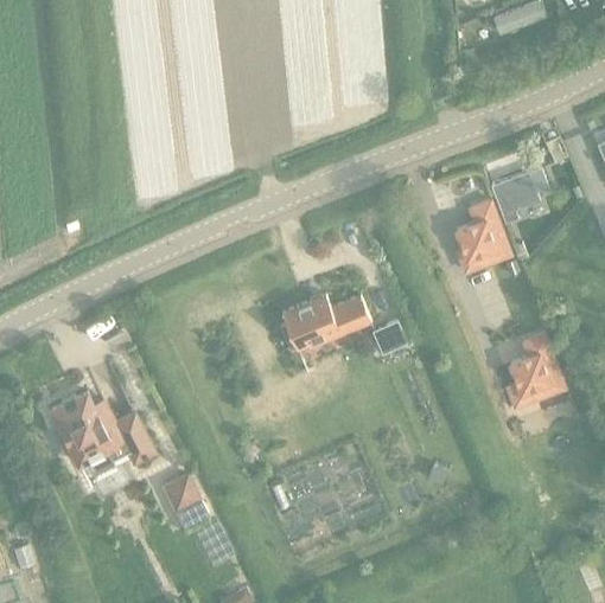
[(540,0),(539,0),(494,18),(501,34),(547,17),(540,0)]
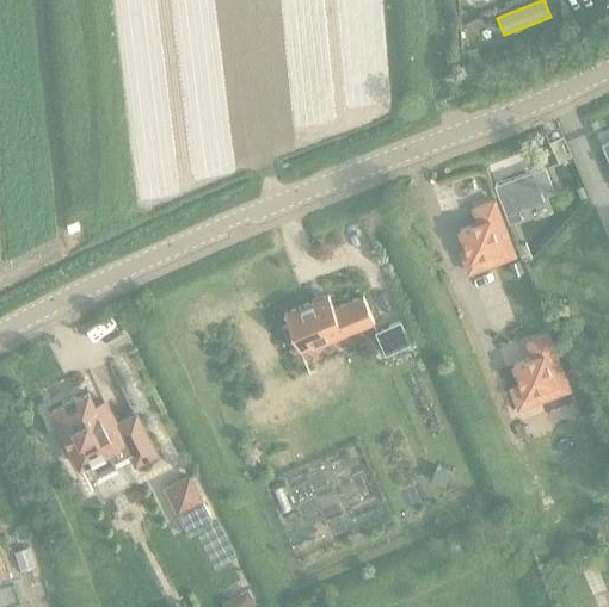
[(479,50),(469,53),(469,54),(472,64),(483,61),(481,59),(479,50)]
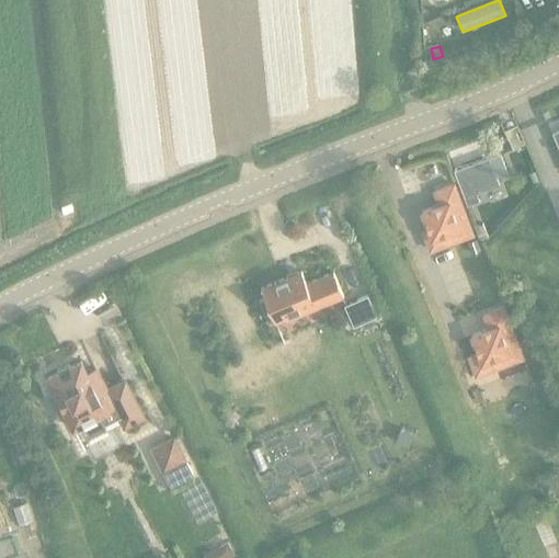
[(501,156),(456,173),(469,207),(480,204),(477,196),(501,188),(498,180),(508,175),(501,156)]
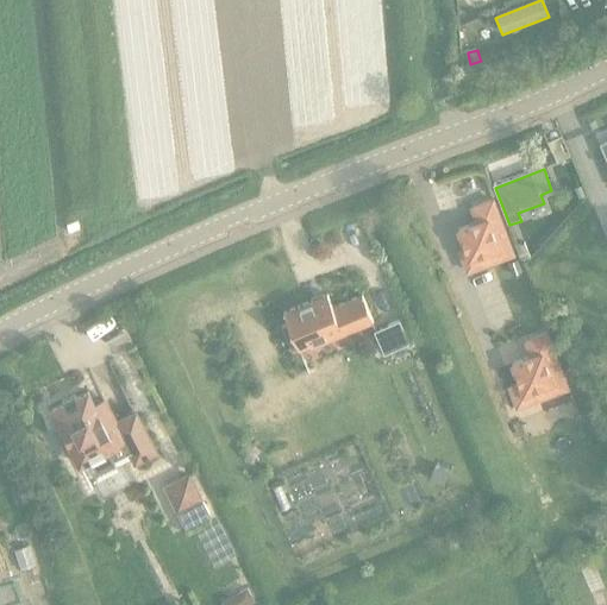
[(474,209),(479,225),(460,232),(467,251),(461,253),(469,273),(514,257),(494,202),(474,209)]
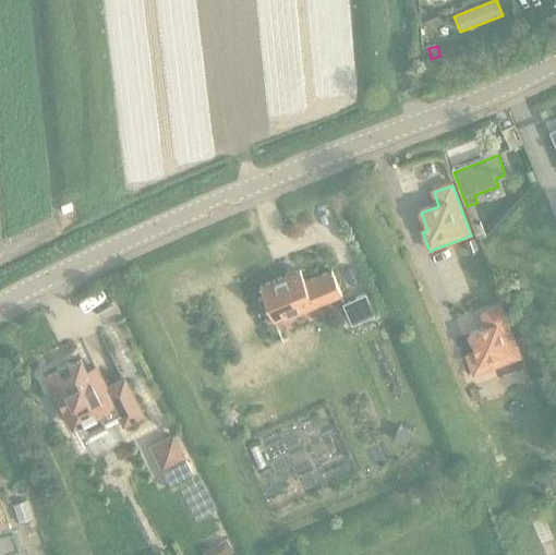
[(482,225),(473,228),(478,241),(486,238),(482,225)]
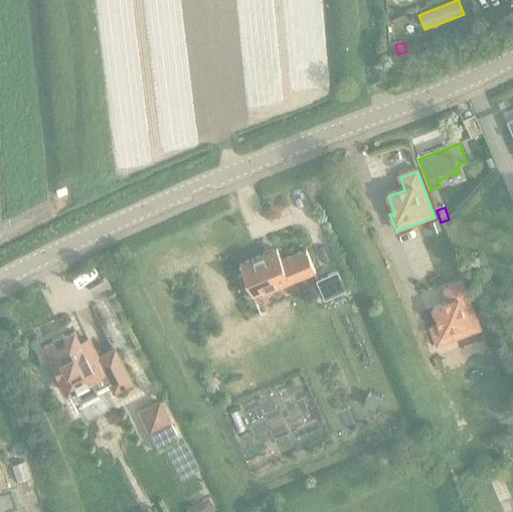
[(439,222),(431,224),(435,234),(442,231),(439,222)]
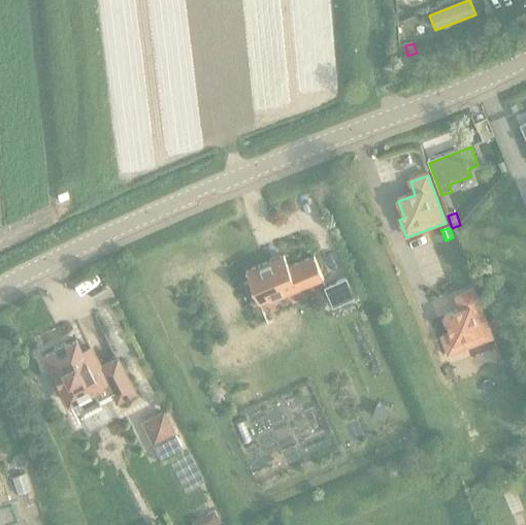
[(248,272),(260,306),(271,302),(272,304),(325,282),(314,258),(289,268),(284,257),(248,272)]
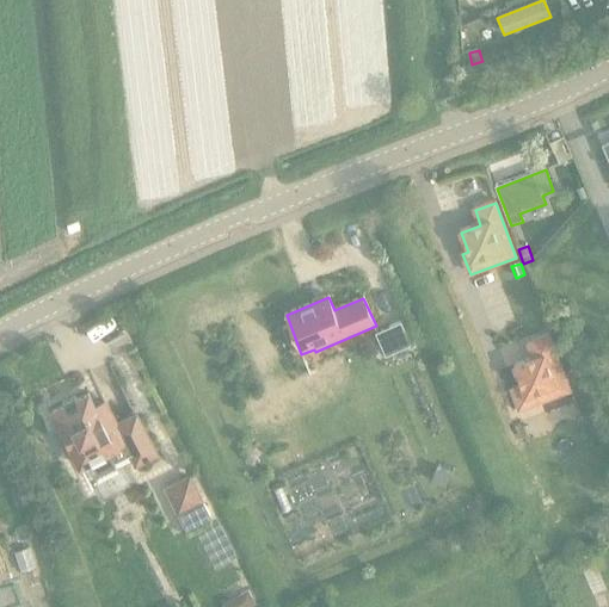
[(377,334),(388,358),(412,347),(403,324),(377,334)]
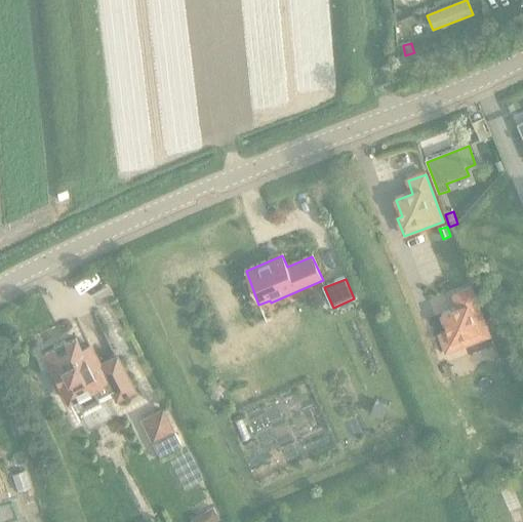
[(449,332),(440,335),(447,353),(489,336),(472,290),(454,296),(459,310),(443,316),(449,332)]
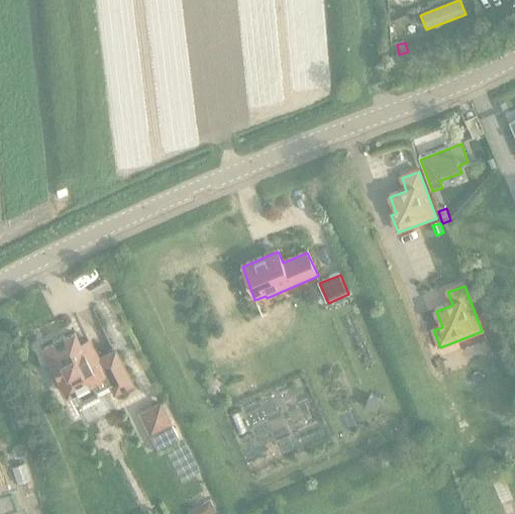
[(56,345),(45,350),(53,365),(48,367),(58,385),(62,383),(69,397),(70,397),(76,394),(78,397),(78,398),(82,406),(100,397),(98,393),(112,387),(116,396),(134,387),(117,353),(101,362),(90,341),(81,345),(76,335),(67,339),(66,337),(55,343),(56,345)]
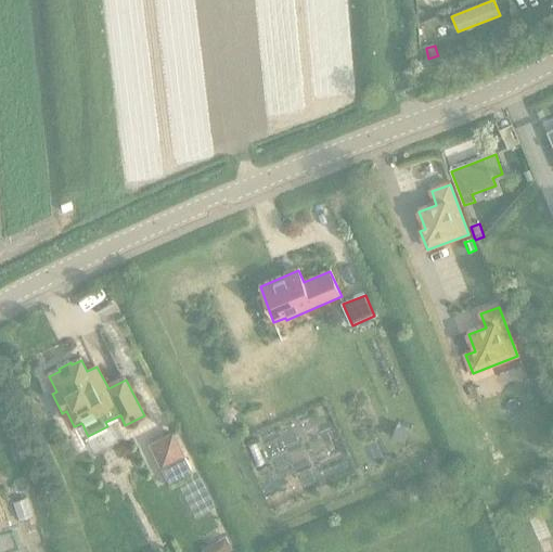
[(228,405),(220,415),(233,424),(241,413),(228,405)]
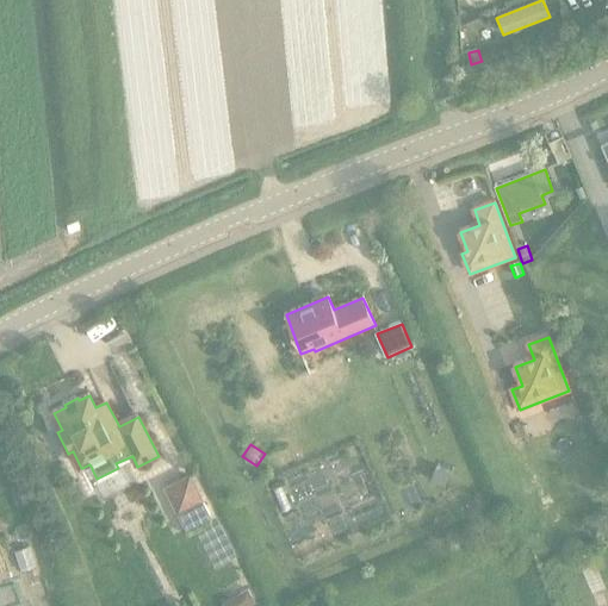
[(439,467),(433,481),(445,486),(451,473),(439,467)]
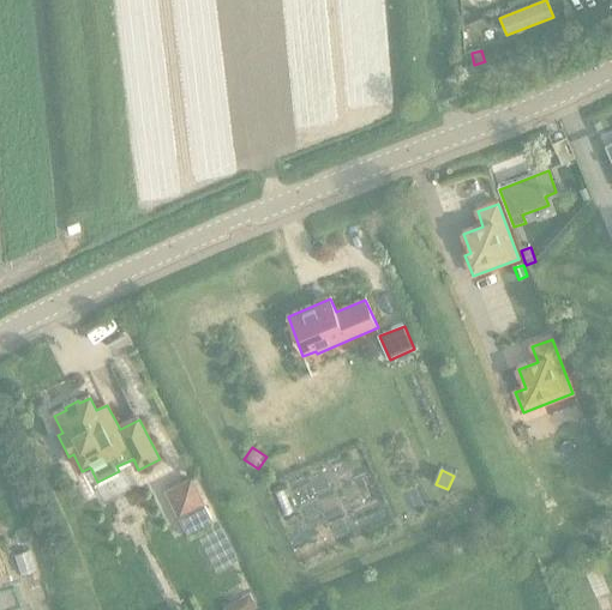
[(192,483),(169,494),(181,518),(190,535),(214,523),(204,506),(192,483)]
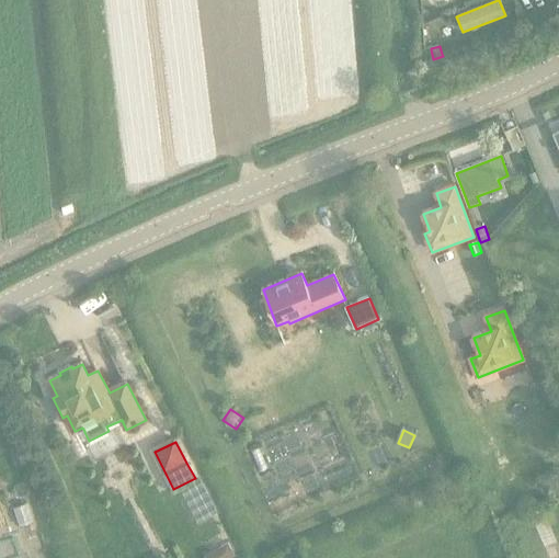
[(29,505),(15,510),(21,527),(34,522),(29,505)]
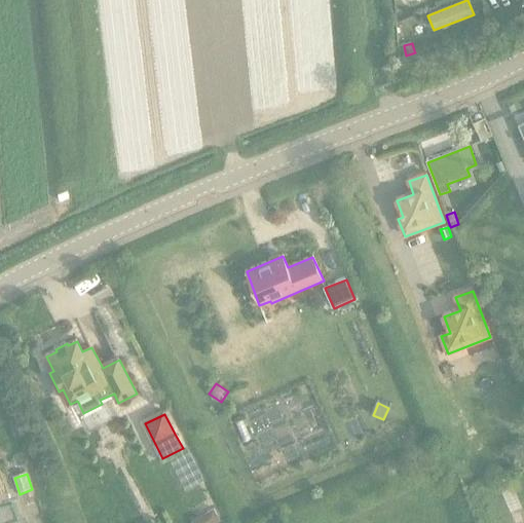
[(216,509),(207,513),(212,522),(218,522),(222,520),(216,509)]
